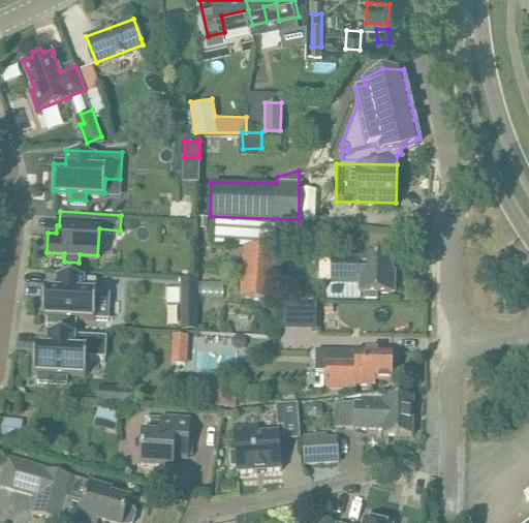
[(272,298),(275,246),(244,244),(241,296),(272,298)]
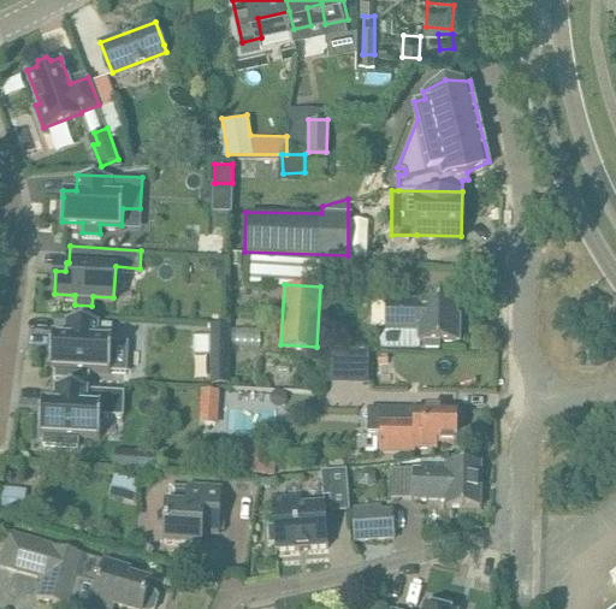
[(380,336),(380,342),(440,343),(440,337),(458,338),(458,319),(456,319),(457,297),(385,296),(384,326),(385,326),(380,336)]
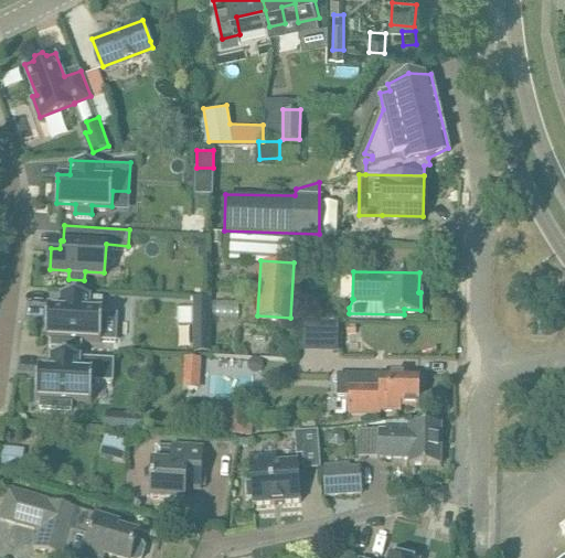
[(48,306),(46,335),(50,335),(50,343),(81,345),(82,336),(100,337),(100,336),(116,337),(118,309),(102,308),(103,293),(89,293),(89,292),(61,291),(60,306),(56,306),(48,306)]
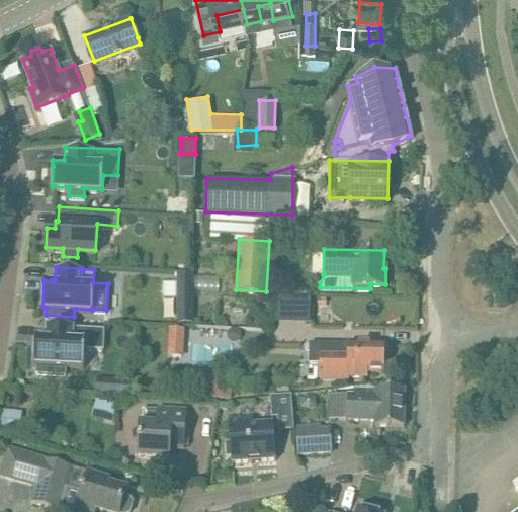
[(195,297),(194,269),(176,269),(177,299),(195,297)]
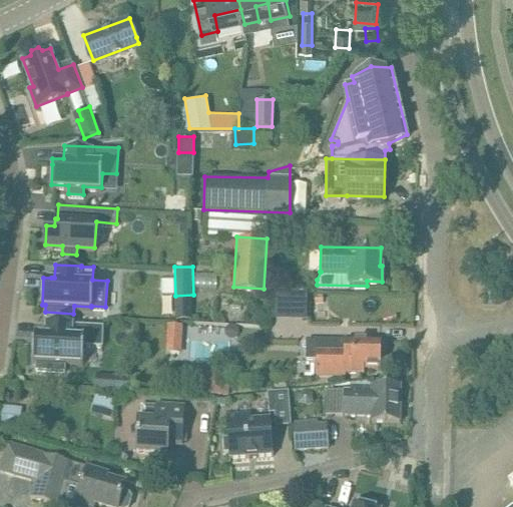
[(276,287),(275,316),(311,317),(311,287),(276,287)]
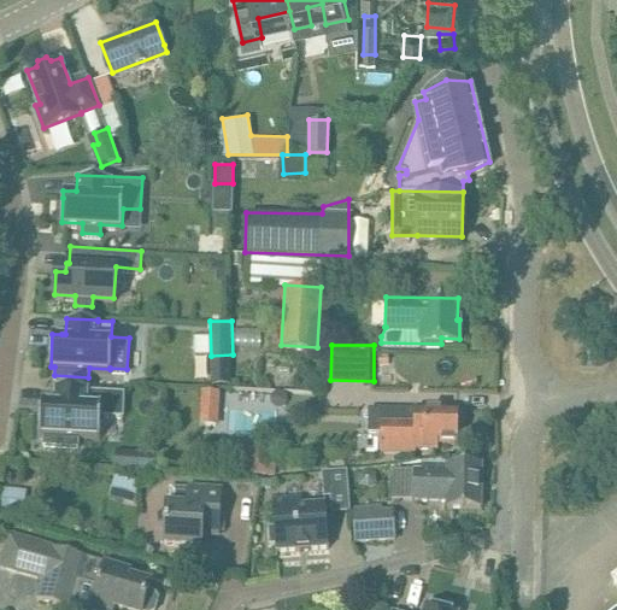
[(41,400),(41,408),(39,432),(43,432),(42,441),(77,444),(78,434),(99,435),(100,414),(123,415),(124,389),(88,387),(88,386),(56,383),(54,400),(41,400)]
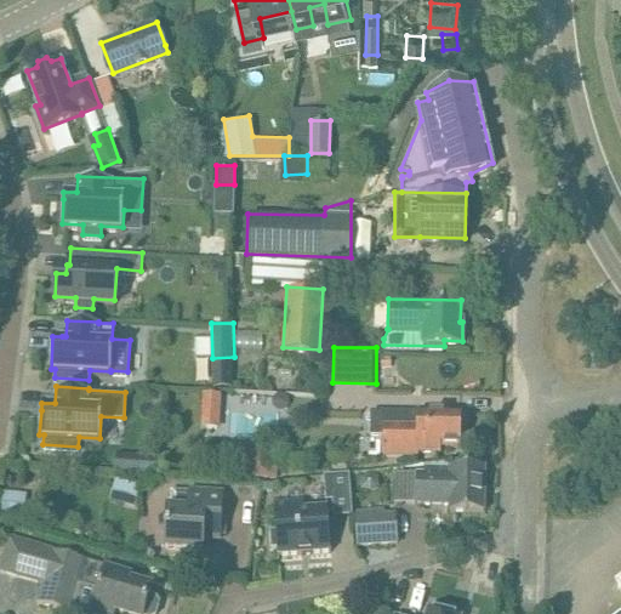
[(370,408),(370,431),(383,431),(383,453),(419,453),(419,448),(440,448),(440,442),(461,442),(461,408),(437,408),(417,408),(417,421),(394,421),(394,408),(370,408)]
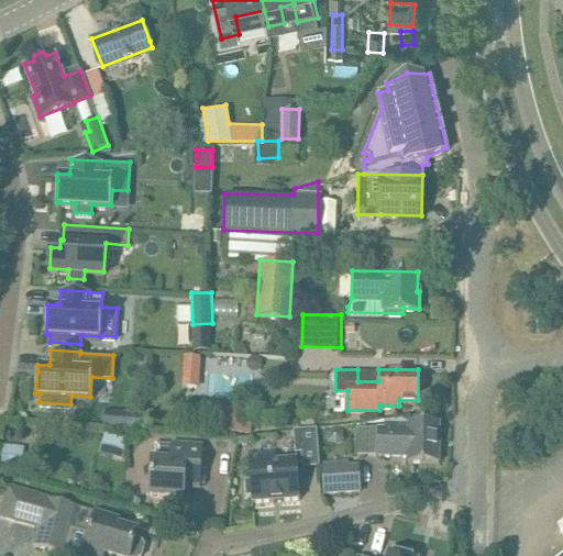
[(214,404),(213,427),(251,429),(252,414),(241,414),(241,406),(214,404)]
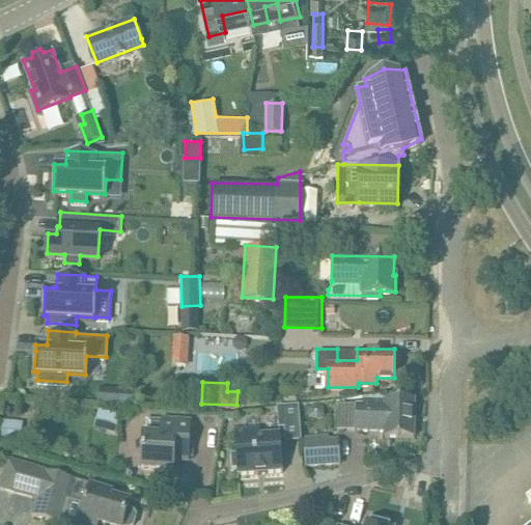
[(134,402),(135,386),(118,385),(117,401),(134,402)]
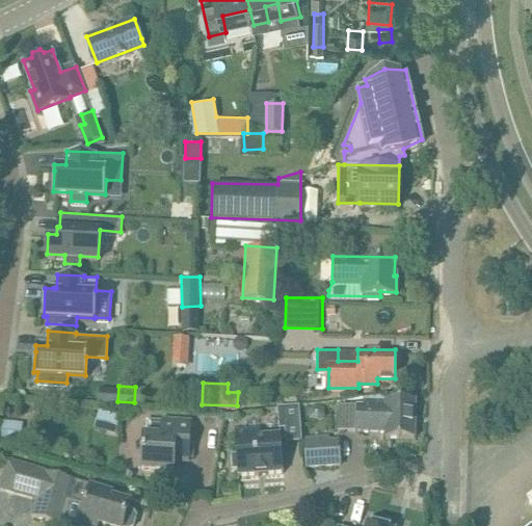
[(283,390),(283,400),(295,400),(296,390),(283,390)]
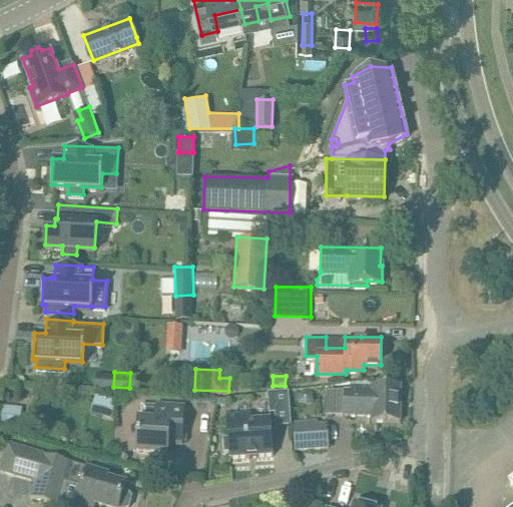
[(400,382),(380,382),(371,382),(371,388),(326,387),(326,413),(371,413),(371,418),(400,419),(400,382)]
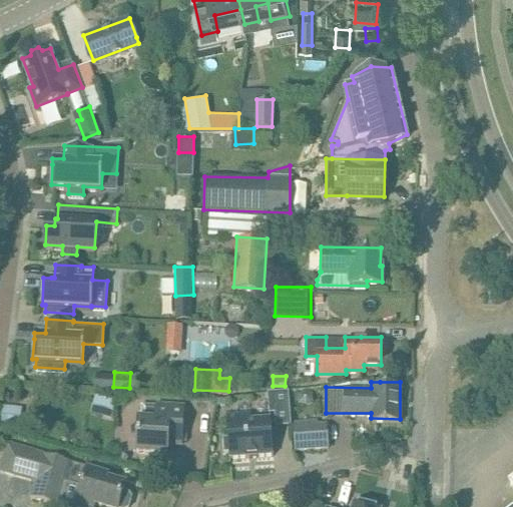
[(291,422),(288,389),(268,390),(269,411),(275,410),(276,423),(291,422)]
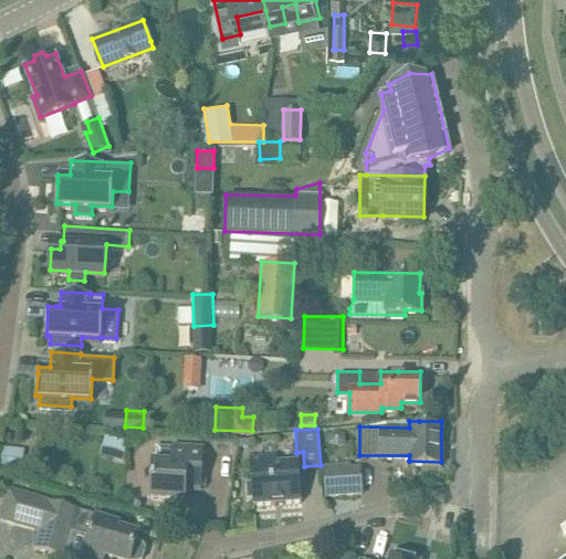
[(156,442),(155,460),(153,460),(150,495),(185,497),(185,485),(200,486),(202,445),(156,442)]
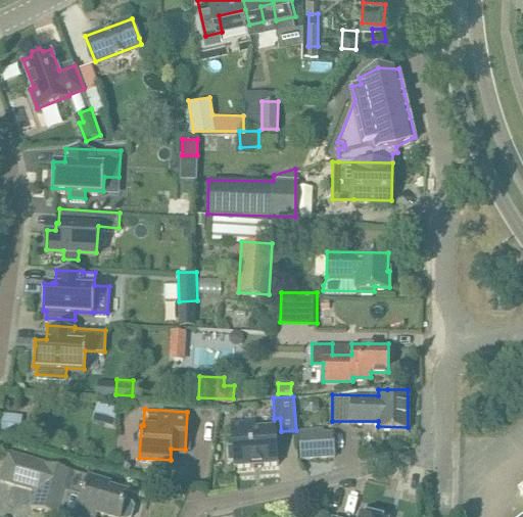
[(0,429),(20,432),(20,429),(22,412),(1,410),(0,421),(0,429)]
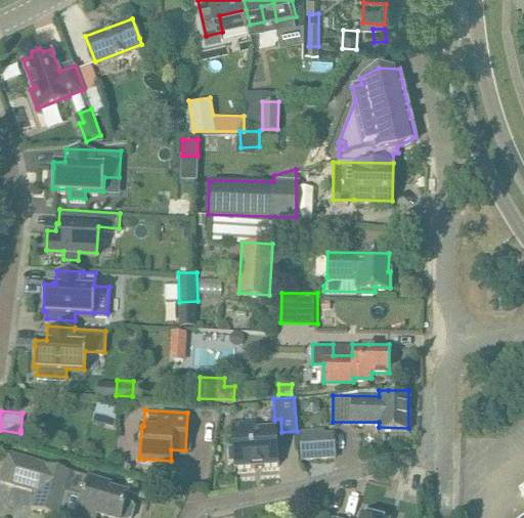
[(233,458),(233,465),(278,462),(276,425),(256,426),(255,419),(230,421),(232,445),(229,445),(229,458),(233,458)]
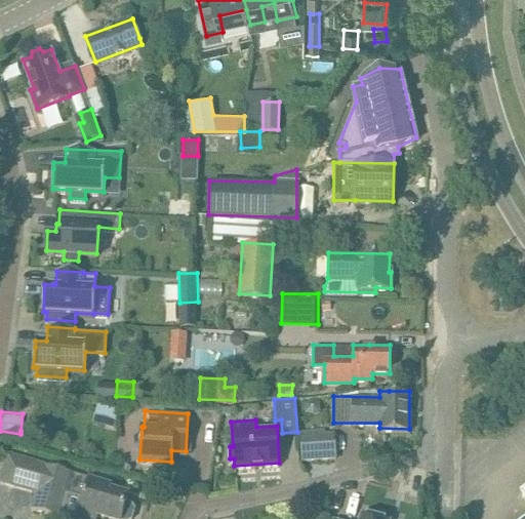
[(300,428),(300,435),(303,457),(335,454),(333,432),(326,433),(325,426),(300,428)]
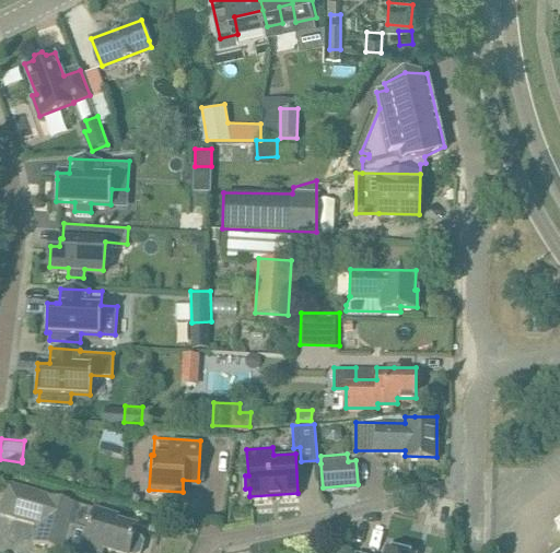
[(8,479),(0,506),(0,512),(38,522),(34,539),(62,546),(63,543),(83,549),(91,551),(96,552),(101,552),(104,545),(107,546),(128,552),(128,551),(136,552),(141,550),(144,539),(141,533),(135,531),(137,524),(116,517),(117,513),(96,506),(76,501),(48,493),(48,491),(8,479)]
